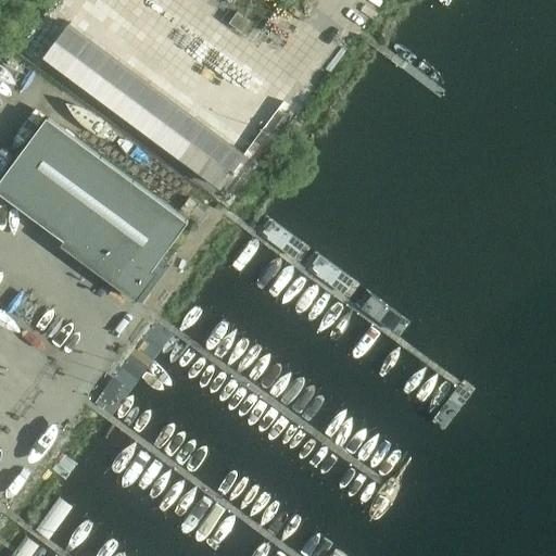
[(100,101),(216,187),(241,153),(149,85),(189,29),(165,12),(100,101)]
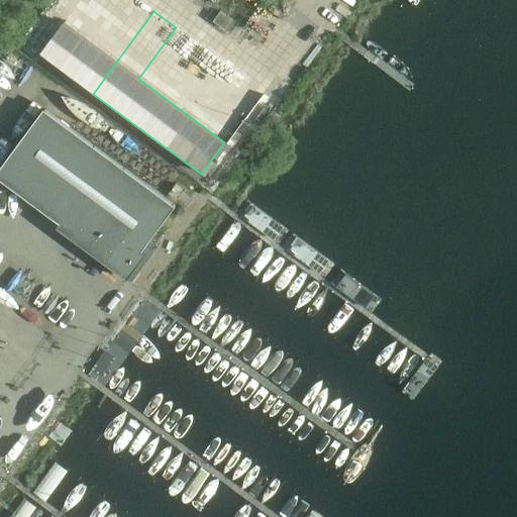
[(213,21),(225,29),(232,19),(220,11),(213,21)]
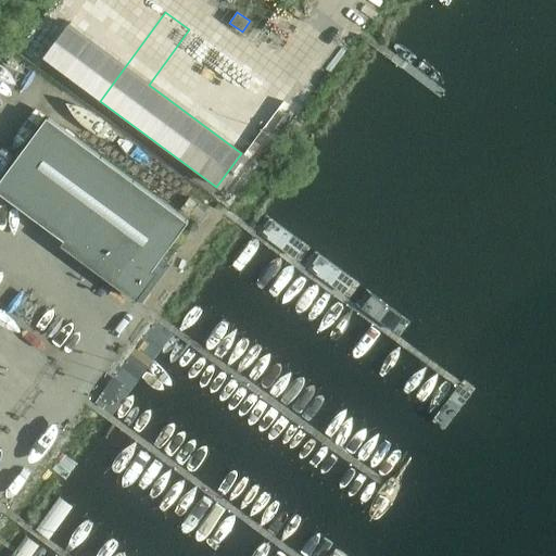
[(228,72),(217,93),(252,112),(264,90),(228,72)]
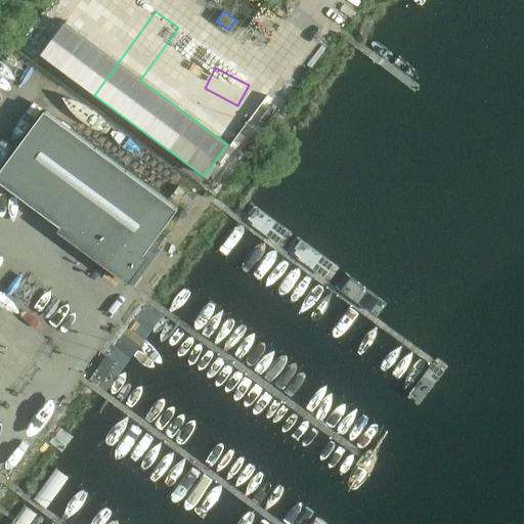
[(143,255),(177,209),(45,111),(0,170),(0,181),(60,226),(128,276),(143,255)]
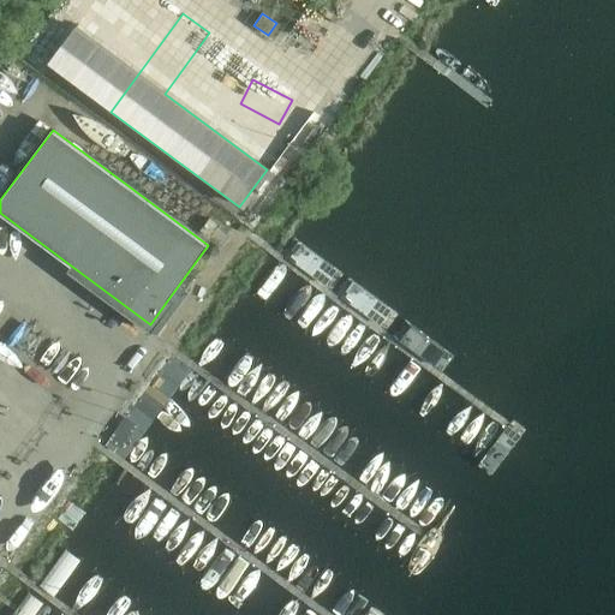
[(216,225),(209,219),(199,231),(208,237),(216,225)]
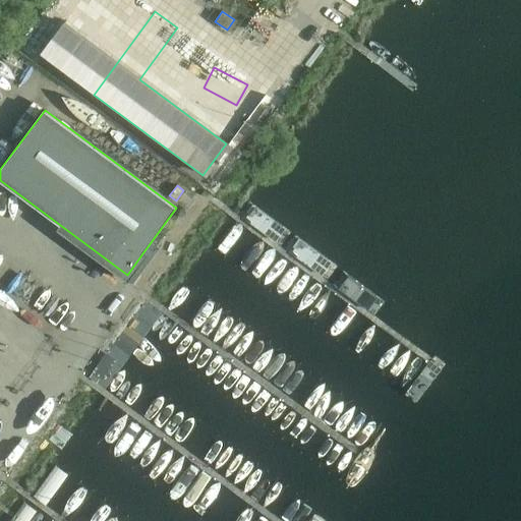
[(93,372),(89,378),(92,380),(95,383),(96,383),(99,379),(102,380),(109,369),(103,365),(99,362),(92,372),(93,372)]
